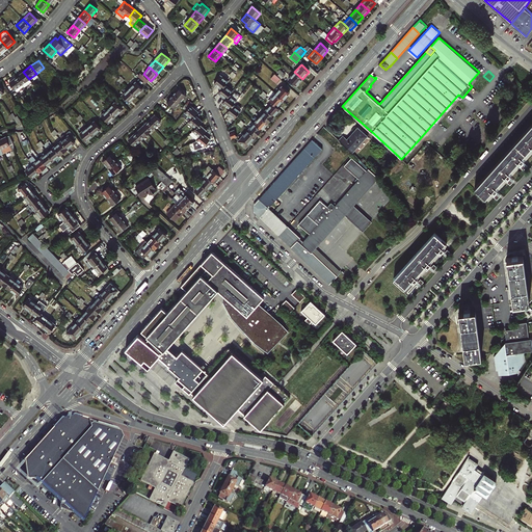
[(31,82),(29,79),(23,72),(17,77),(22,84),(24,87),(31,82)]
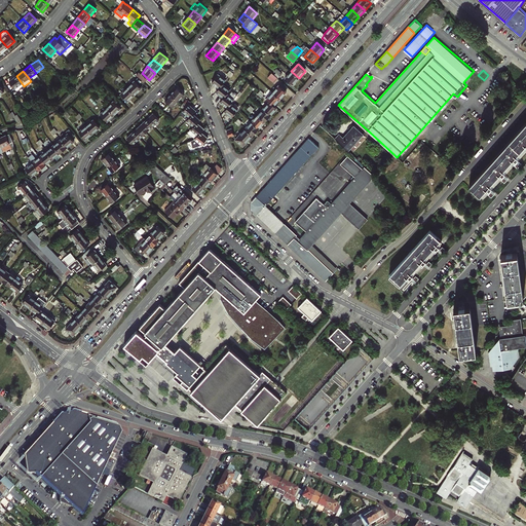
[(293,84),(299,78),(291,71),(286,78),(293,84)]
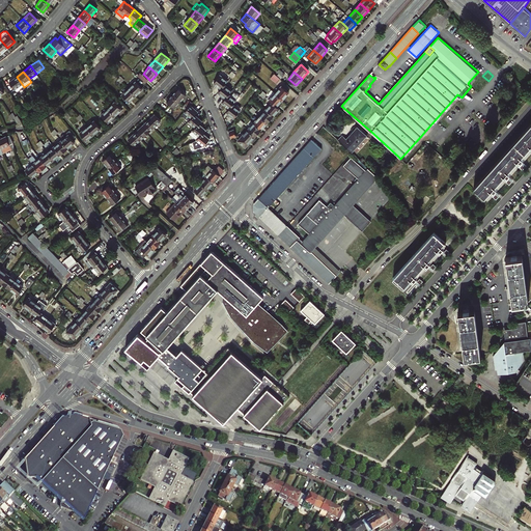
[(146,83),(148,81),(140,74),(138,76),(146,83)]
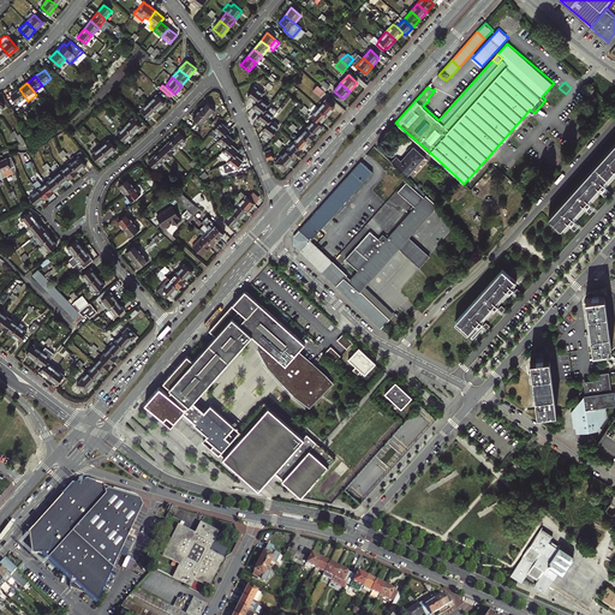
[(314,91),(320,96),(326,91),(321,88),(318,85),(316,88),(314,91)]
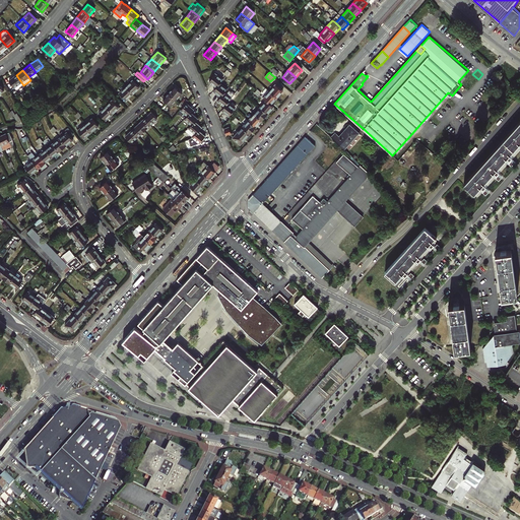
[(216,86),(219,82),(222,79),(215,73),(209,81),(216,86)]
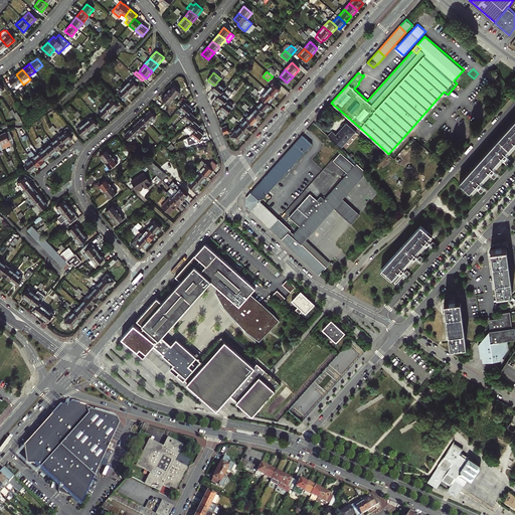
[(23,84),(21,81),(16,74),(8,79),(14,87),(15,86),(17,89),(23,84)]
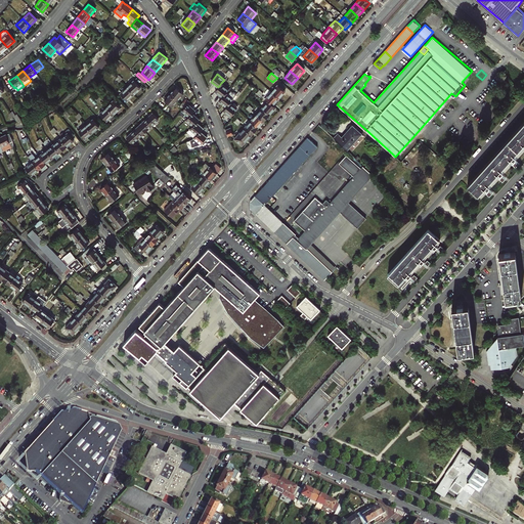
[(126,87),(133,94),(140,88),(133,80),(126,87)]
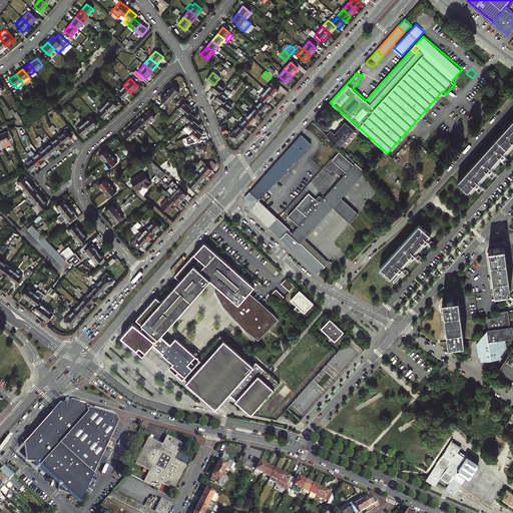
[(217,95),(220,91),(223,87),(216,81),(213,85),(210,89),(217,95)]
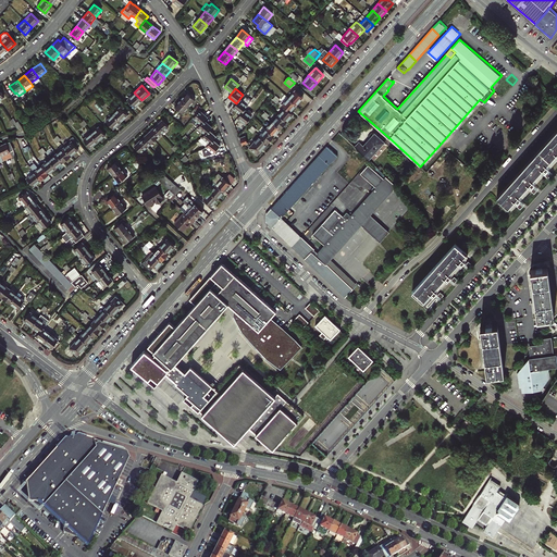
[(296,104),(302,98),(295,90),(288,97),(296,104)]
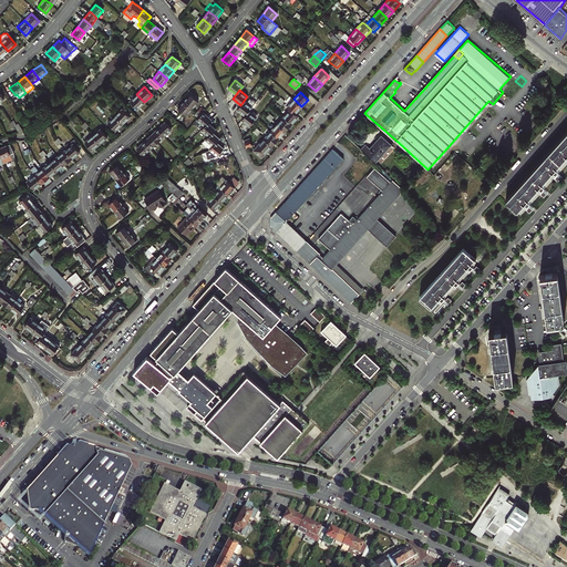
[(137,109),(144,102),(136,94),(130,101),(137,109)]
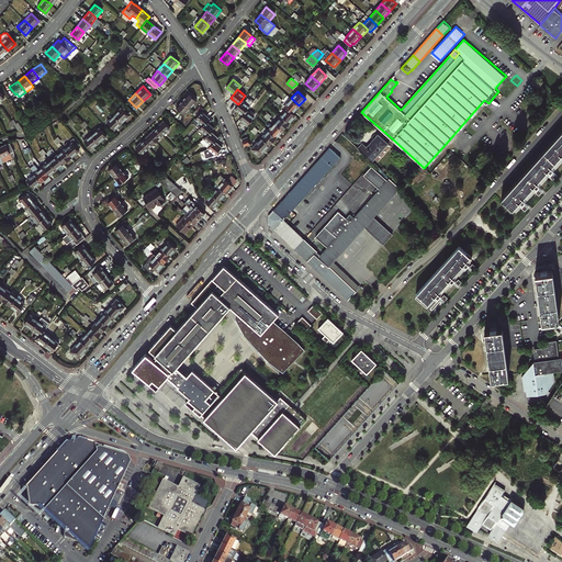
[(190,108),(197,100),(188,93),(182,100),(190,108)]
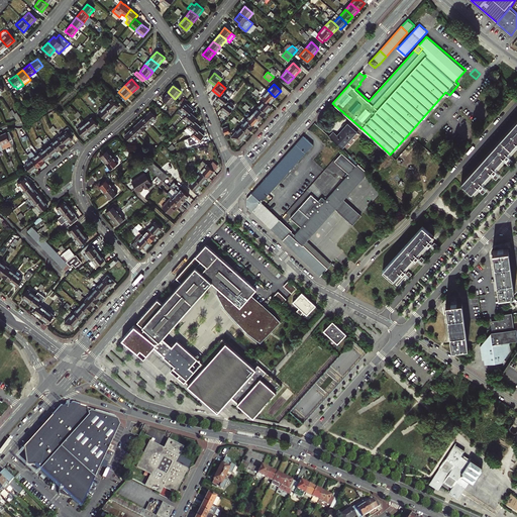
[(224,94),(222,92),(219,96),(216,100),(223,105),(226,101),(229,97),(232,93),(235,90),(233,89),(231,92),(227,90),(224,94)]
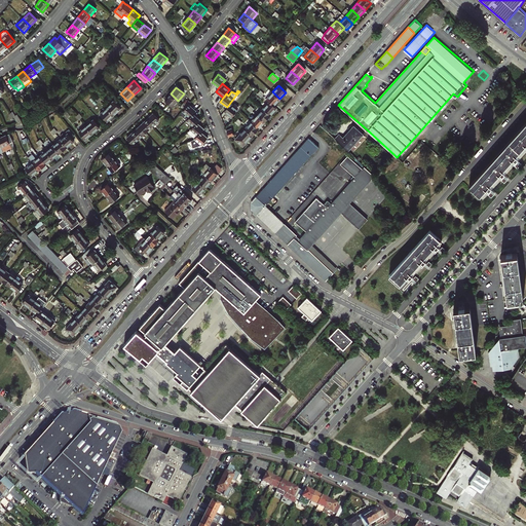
[(273,106),(279,99),(272,91),(266,99),(268,102),(273,106)]
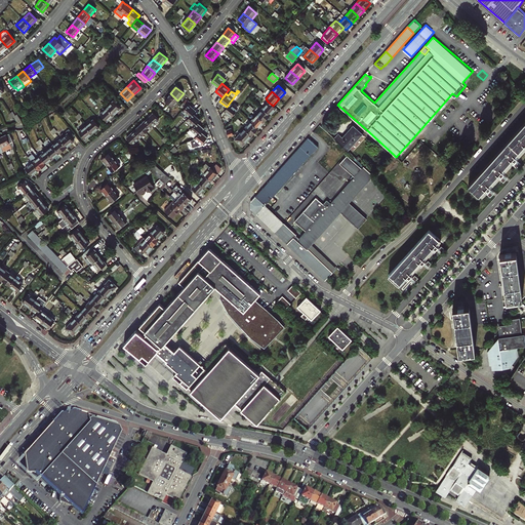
[(172,106),(177,101),(170,93),(164,99),(172,106)]
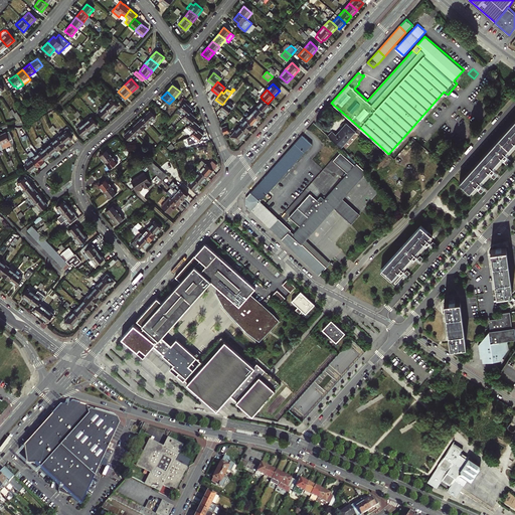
[(104,105),(111,113),(118,106),(111,99),(104,105)]
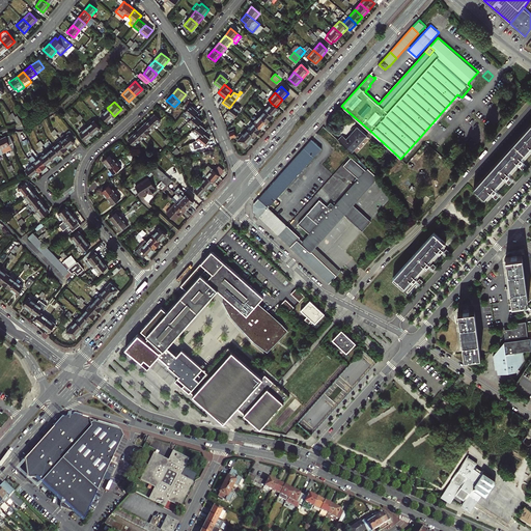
[(266,109),(273,116),(279,109),(276,107),(271,103),(266,109)]
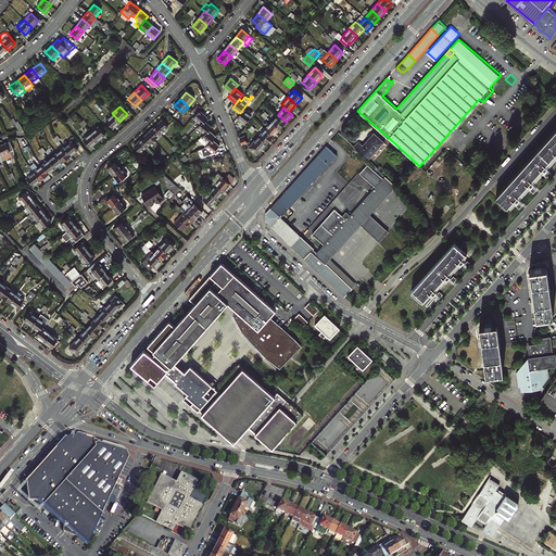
[(237,117),(244,124),(251,115),(243,109),(240,113),(237,117)]
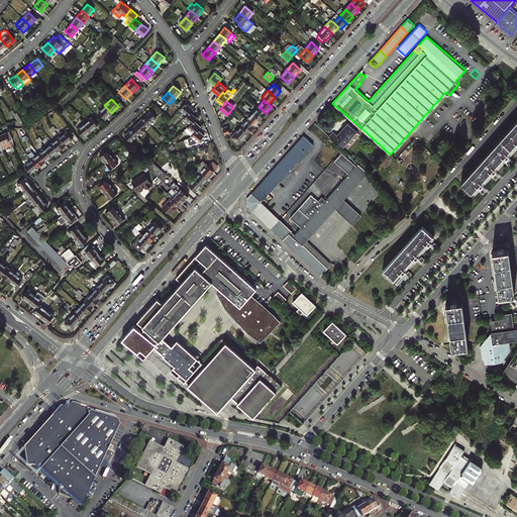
[(186,114),(189,111),(192,108),(185,102),(184,104),(182,105),(181,107),(180,109),(186,114)]
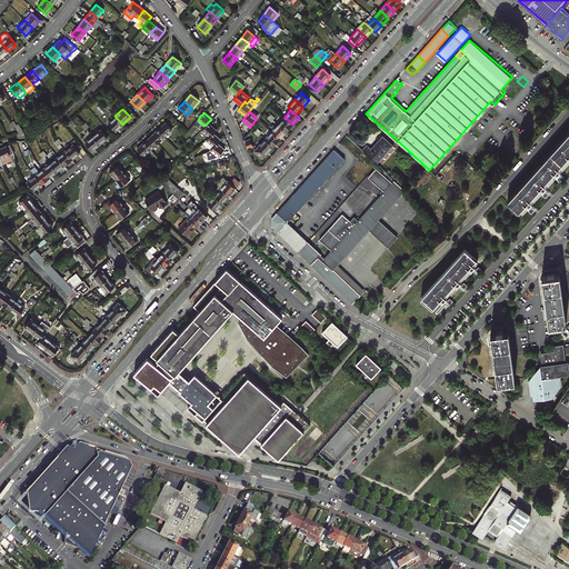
[(116,131),(122,125),(115,116),(108,123),(116,131)]
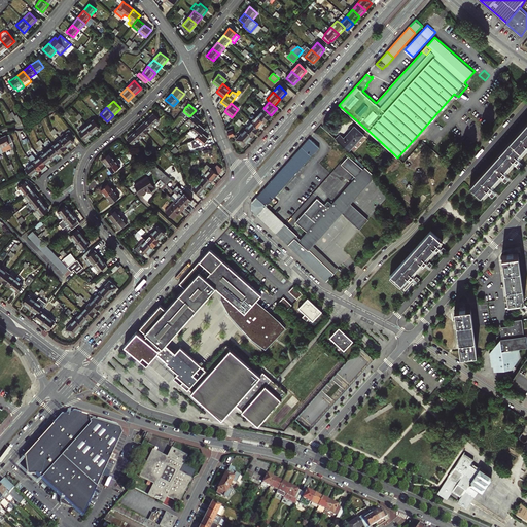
[(265,121),(271,115),(264,108),(257,115),(265,121)]
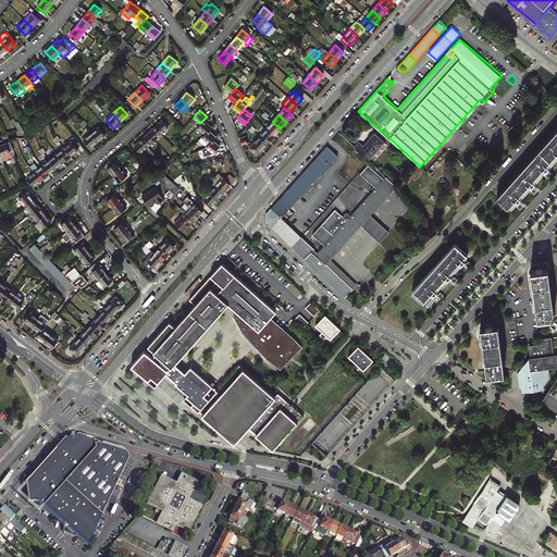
[(17,130),(21,126),(16,121),(15,122),(12,119),(11,120),(10,120),(13,124),(17,130)]
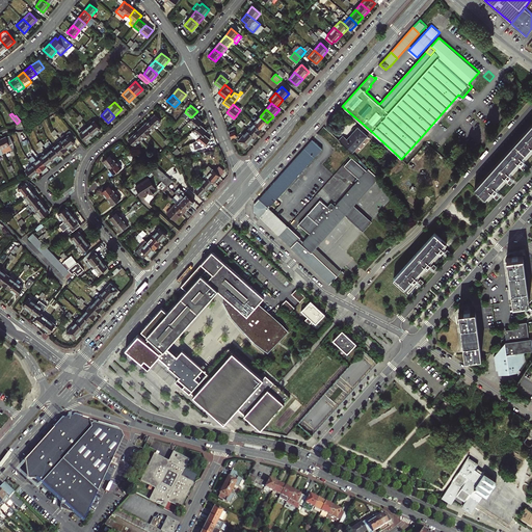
[(148,121),(154,127),(160,121),(154,114),(148,121)]
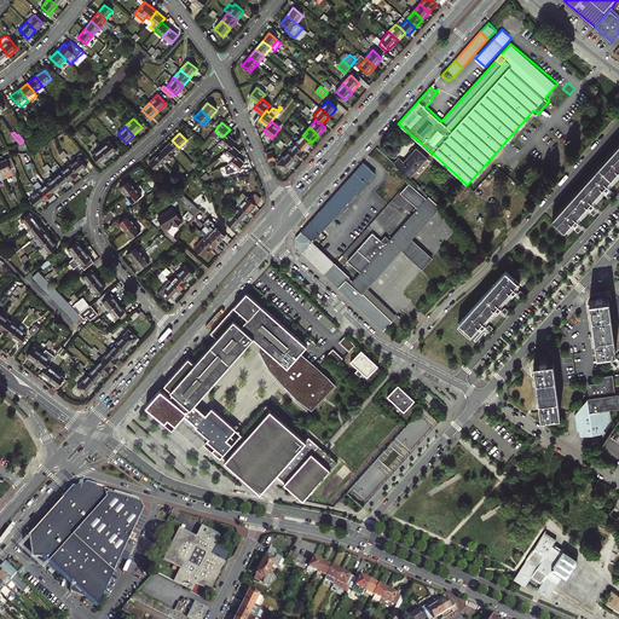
[(227,149),(231,144),(235,140),(226,133),(223,137),(219,142),(227,149)]
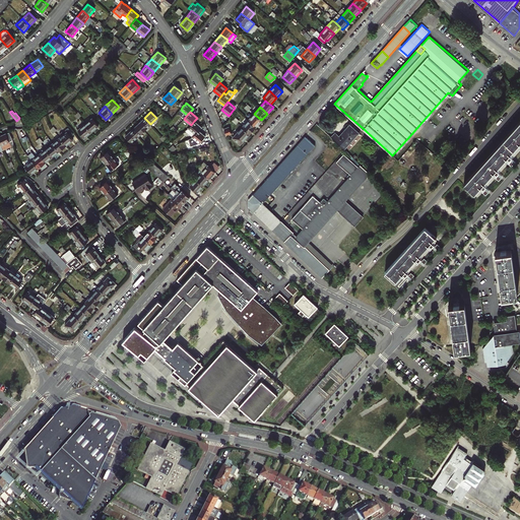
[(256,127),(261,120),(254,114),(248,120),(256,127)]
